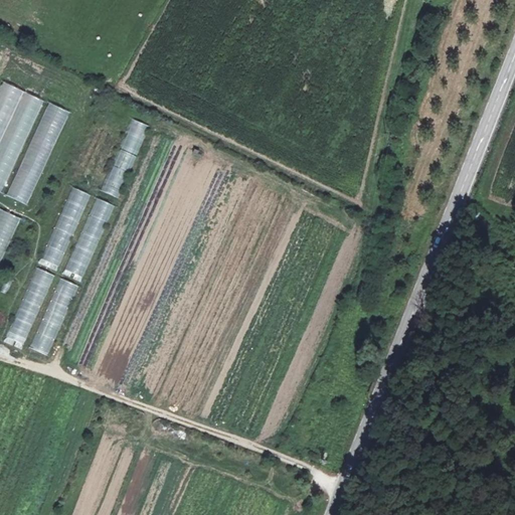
[(0,81),(0,190),(4,192),(41,99),(0,81)]
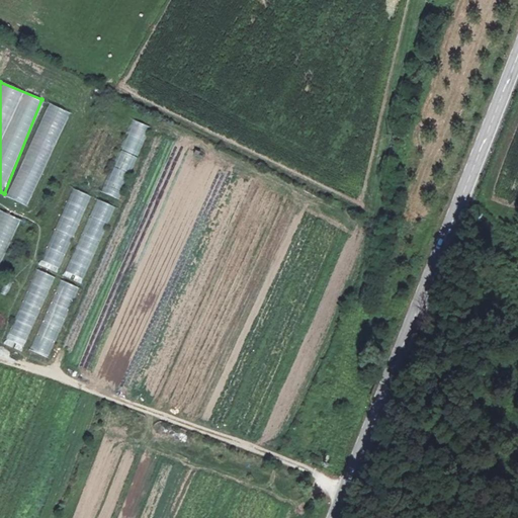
[(49,97),(8,197),(29,206),(70,106),(49,97)]
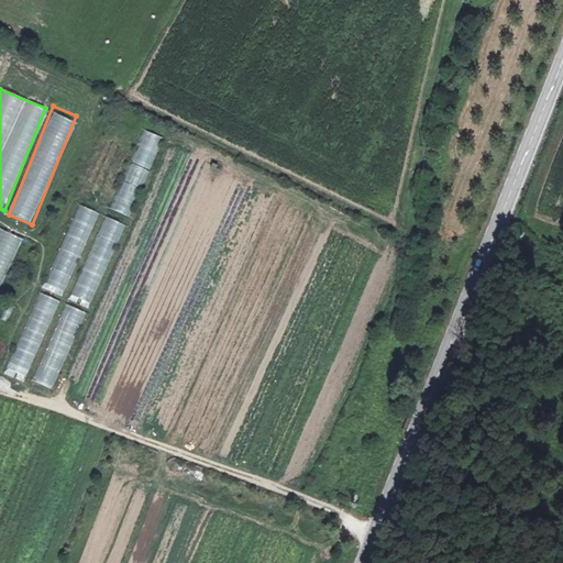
[(133,218),(161,136),(141,130),(113,211),(133,218)]
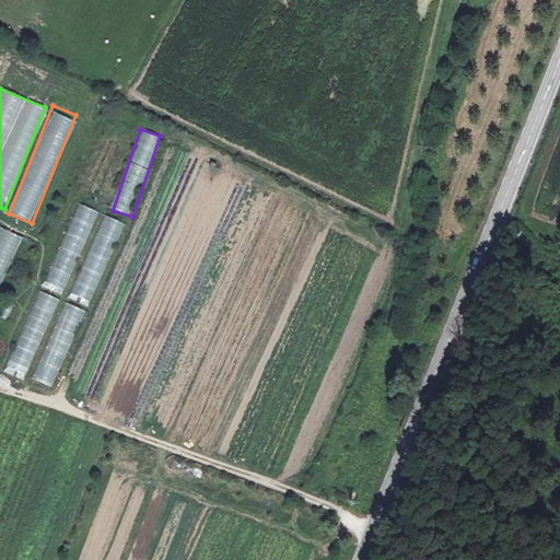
[(63,295),(96,211),(76,203),(43,288),(63,295)]
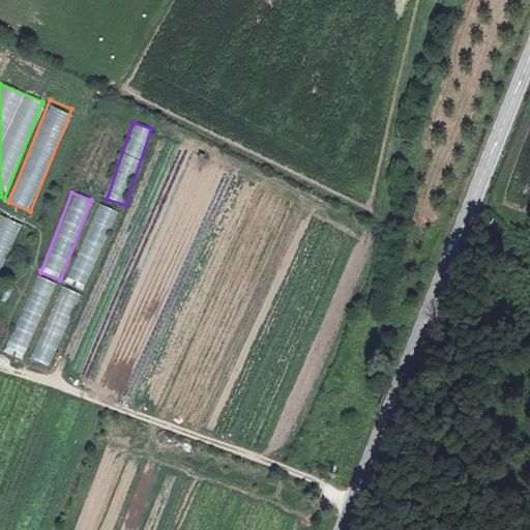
[(65,283),(84,290),(117,212),(98,204),(65,283)]
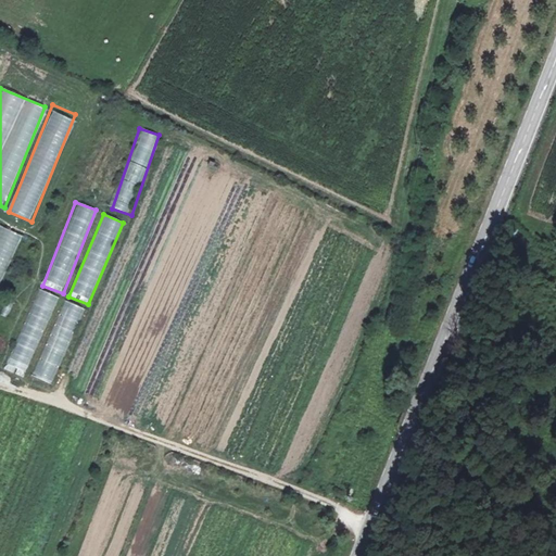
[(0,281),(20,235),(0,226),(0,281)]
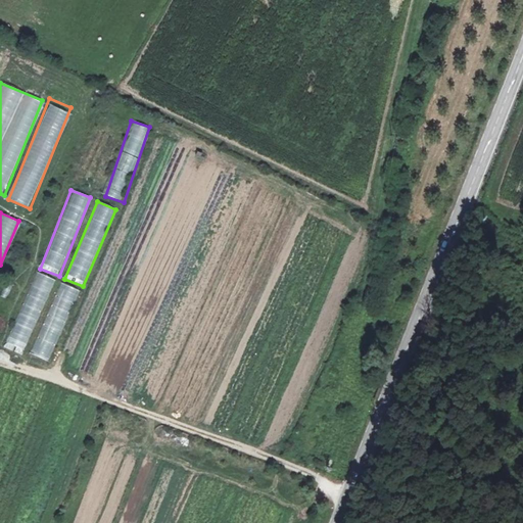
[(4,347),(24,355),(54,280),(35,272),(4,347)]
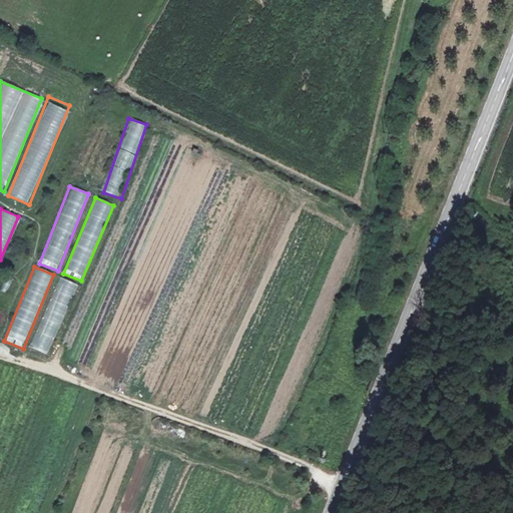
[(6,278),(1,291),(6,293),(12,280),(6,278)]
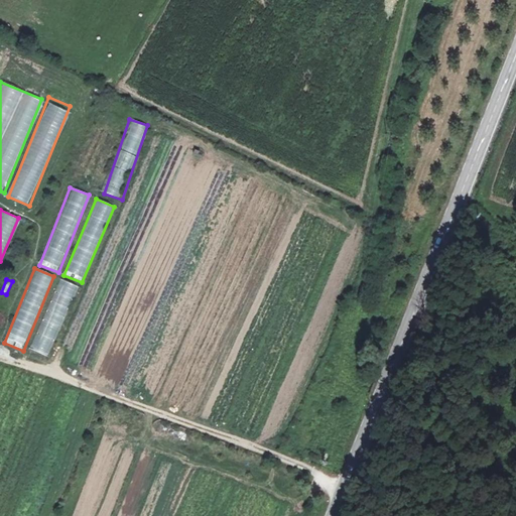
[(48,357),(79,287),(59,279),(29,349),(48,357)]
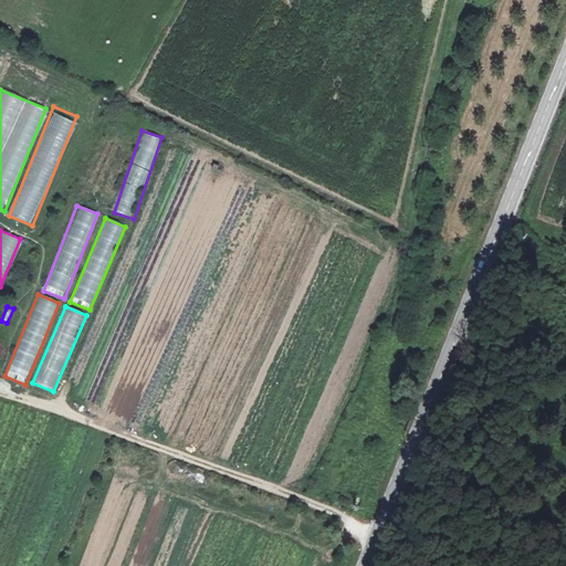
All buildings are outlined.
